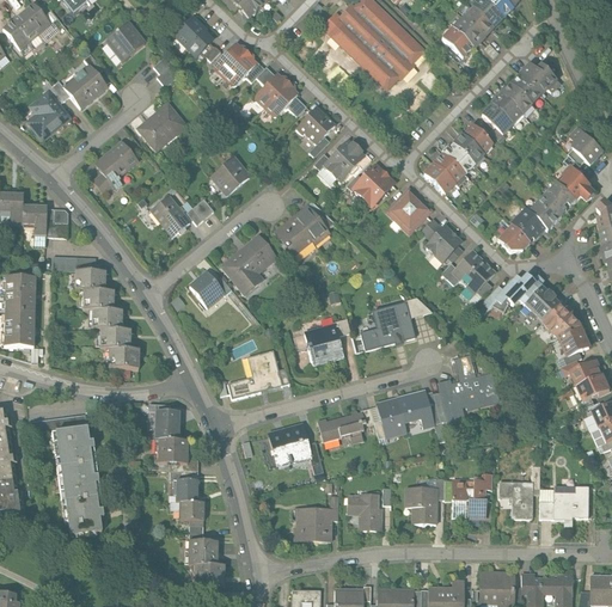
[(63,0),(73,12),(86,0),(63,0)]
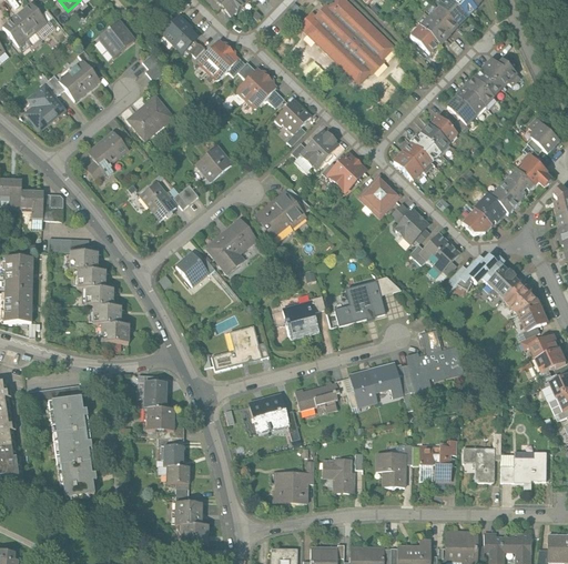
[(212,0),(230,17),(241,4),(235,0),(212,0)]
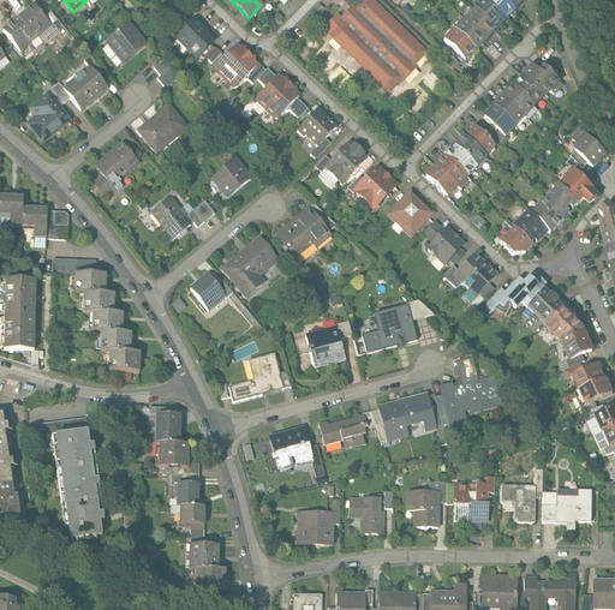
[(428,49),(375,0),(358,0),(354,4),(353,3),(338,18),(340,19),(328,33),(389,90),(400,78),(402,79),(418,64),(416,63),(428,49)]
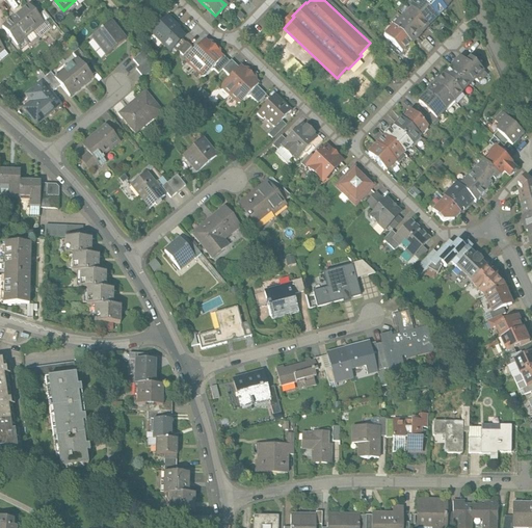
[(437,16),(420,0),(414,0),(408,5),(409,6),(429,25),(437,16)]
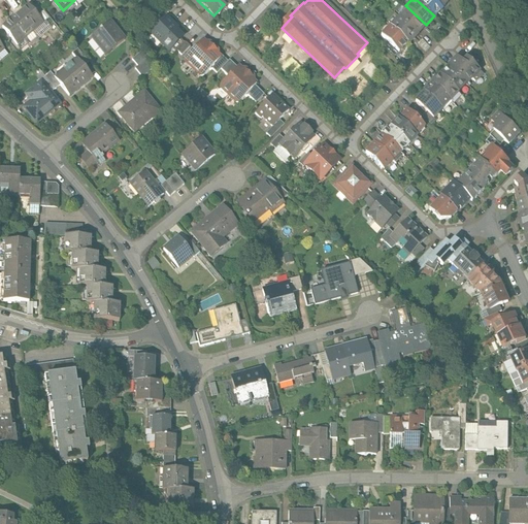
[(443,6),(436,0),(417,0),(434,15),(443,6)]
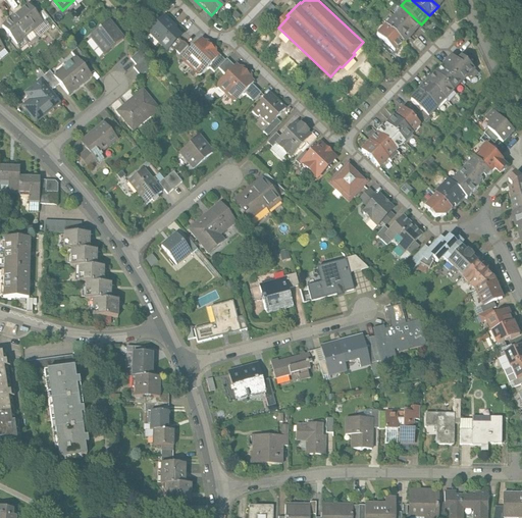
[(28,1),(14,11),(30,31),(43,19),(28,1)]
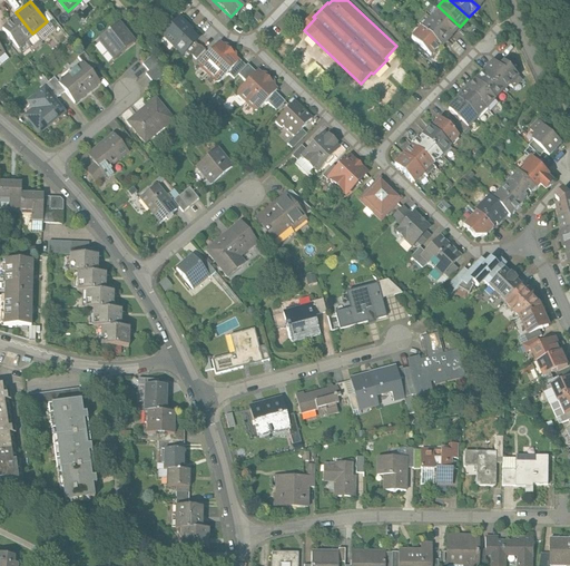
[(451,36),(460,27),(439,7),(430,16),(451,36)]
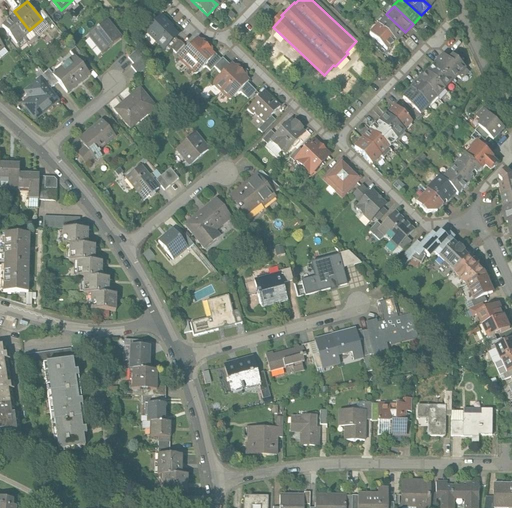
[(14,11),(0,22),(16,41),(29,30),(14,11)]
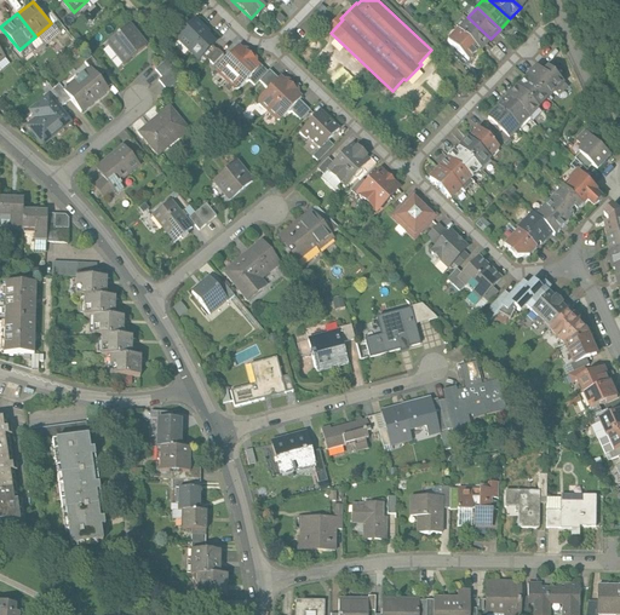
[(174,35),(197,58),(217,39),(210,32),(210,28),(195,15),(174,35)]
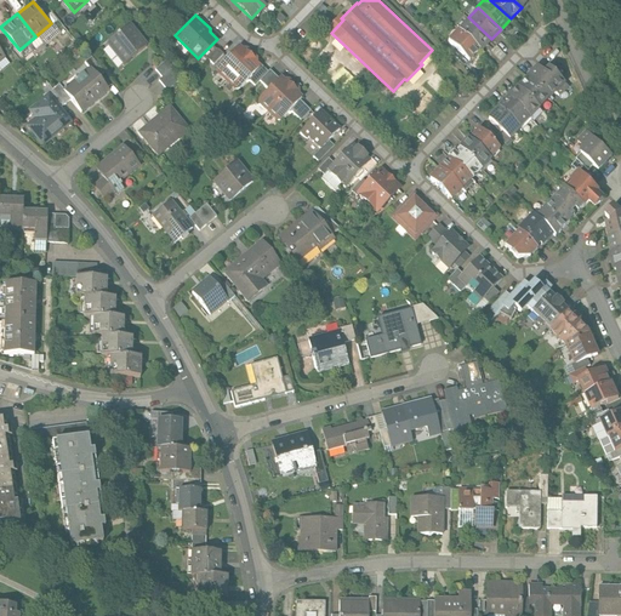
[(482,50),(491,39),(468,17),(457,28),(480,49),(482,50)]
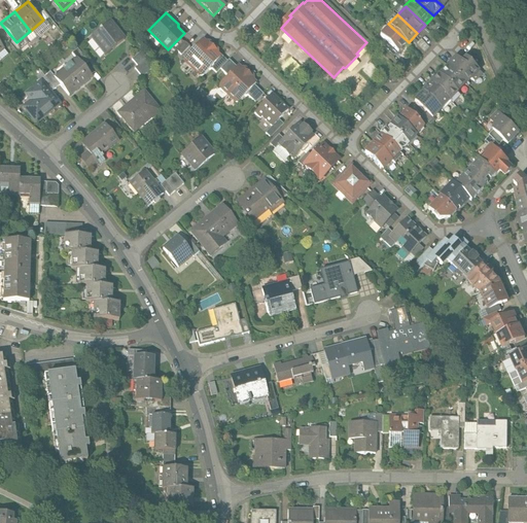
[(110,18),(89,36),(104,54),(126,35),(110,18)]
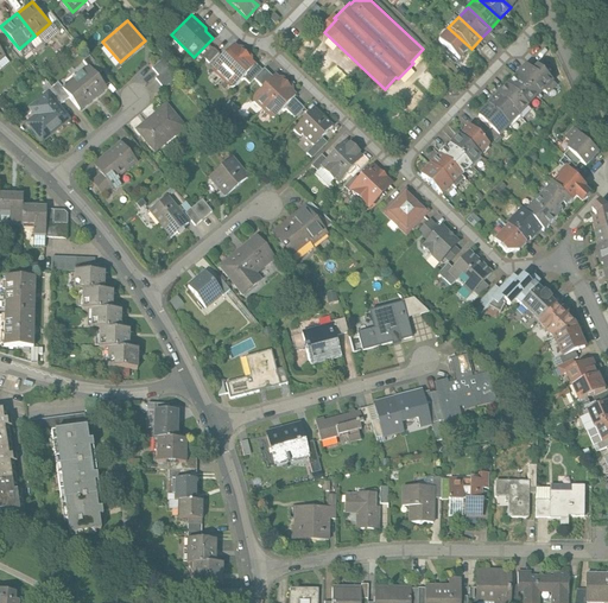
[(470,48),(448,27),(438,37),(460,58),(470,48)]
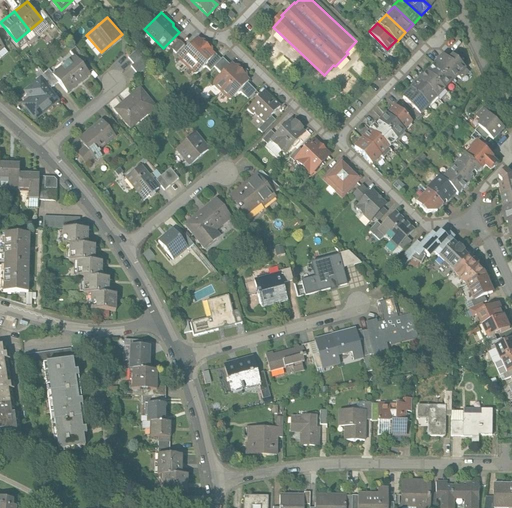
[(199,37),(197,34),(178,54),(178,57),(186,65),(208,40),(203,37),(199,37)]
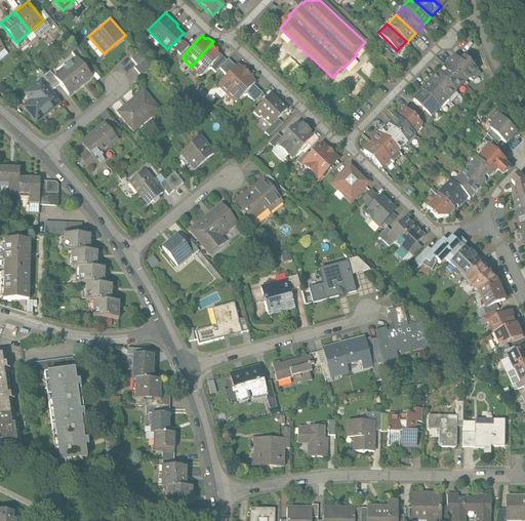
[(185,38),(175,47),(180,51),(189,42),(185,38)]
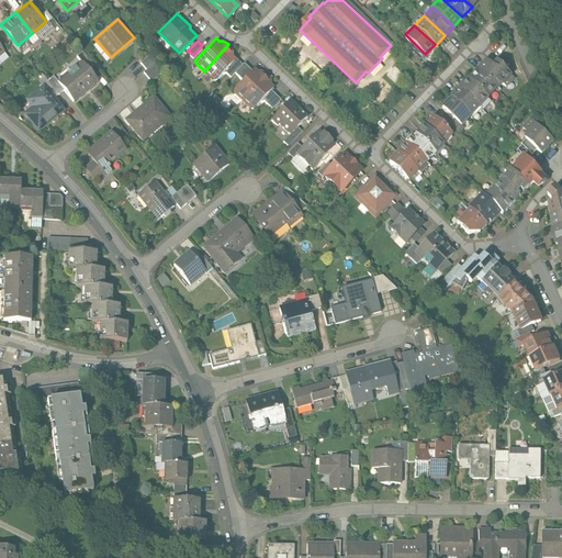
[(233,49),(228,44),(204,71),(212,78),(215,78),(224,68),(236,56),(233,54),(233,49)]
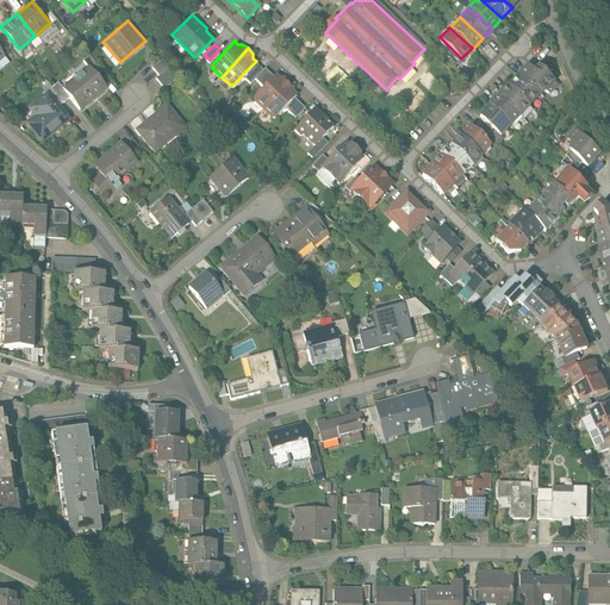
[(82,58),(87,63),(95,74),(101,68),(88,54),(82,58)]
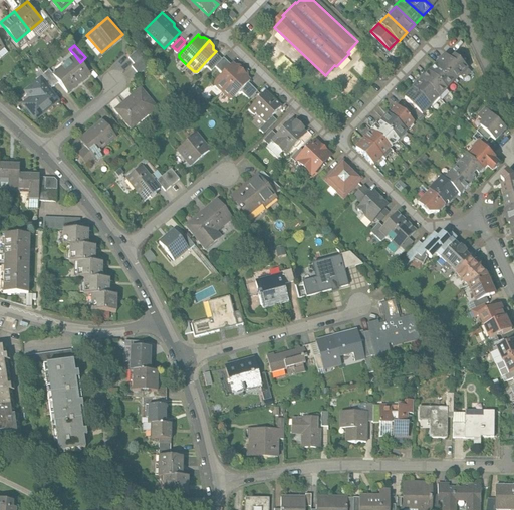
[(129,54),(135,61),(145,51),(139,45),(129,54)]
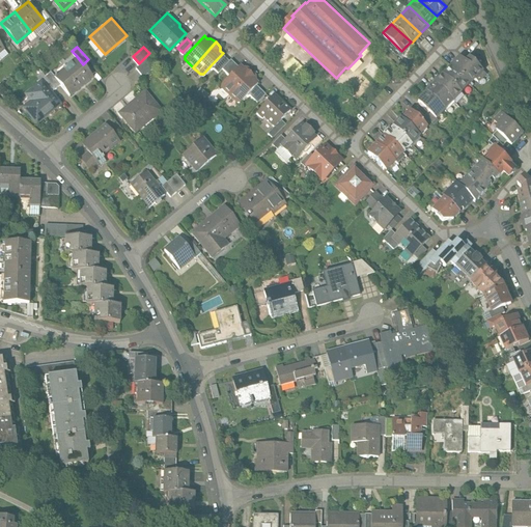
[(223,53),(212,64),(218,71),(222,65),(229,74),(239,64),(230,57),(229,58),(223,53)]
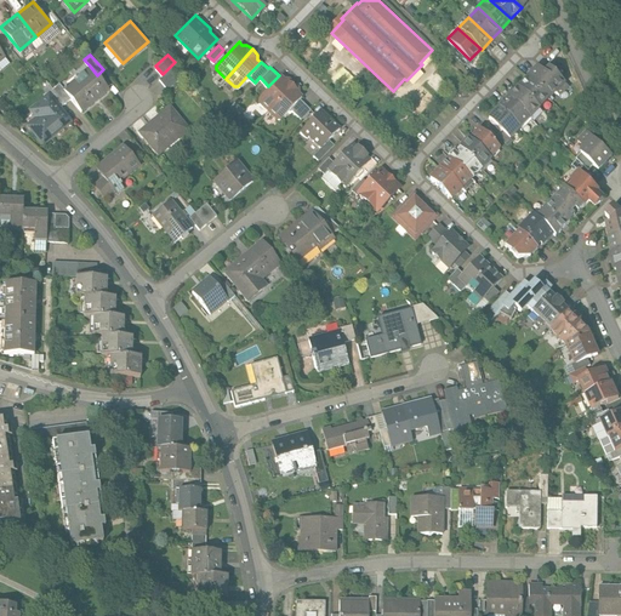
[(536,63),(527,74),(550,97),(565,81),(548,66),(543,70),(536,63)]
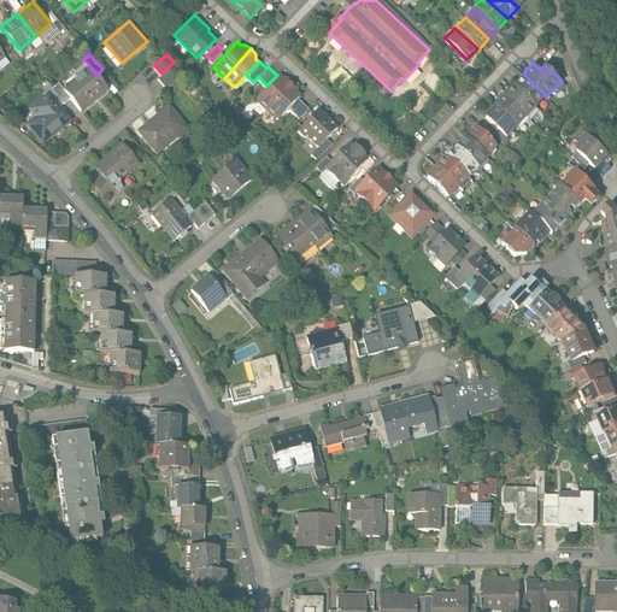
[(88,64),(62,87),(69,96),(81,111),(107,88),(97,75),(88,64)]
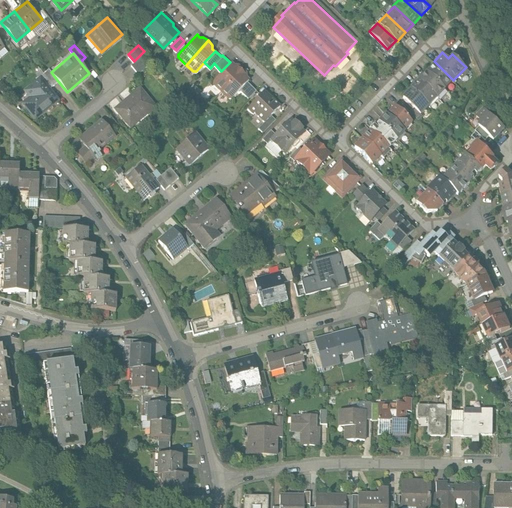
[(234,63),(231,61),(230,62),(221,71),(212,81),(212,83),(220,90),(243,67),(238,63),(234,63)]
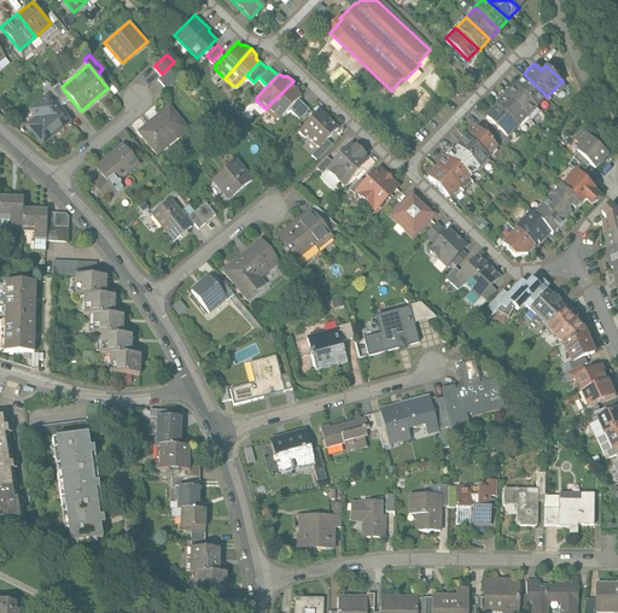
[(524,74),(514,83),(538,106),(547,97),(524,74)]
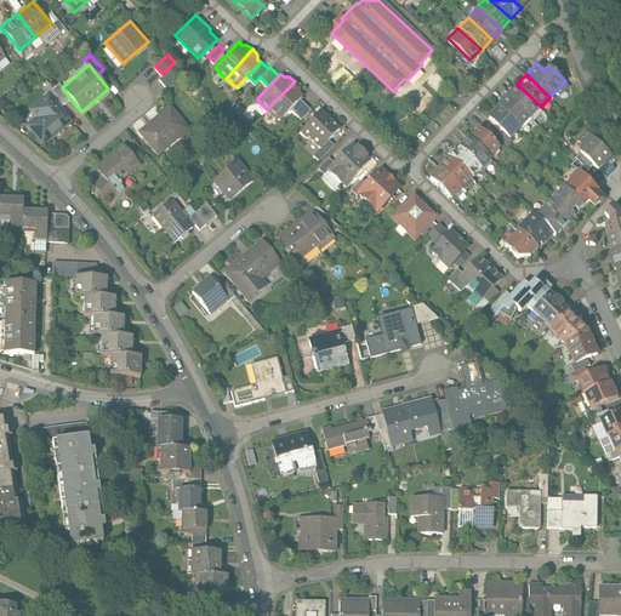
[(300,86),(295,81),(267,109),(275,118),(279,118),(290,107),(300,97),(302,93),(300,91),(300,86)]
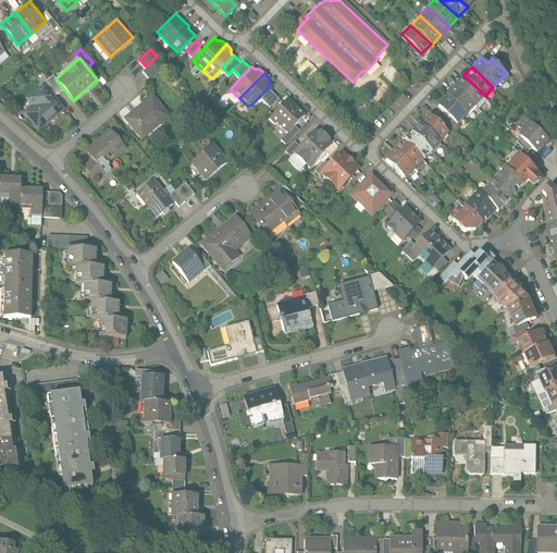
[(62,87),(56,78),(51,74),(42,82),(53,95),(62,87)]
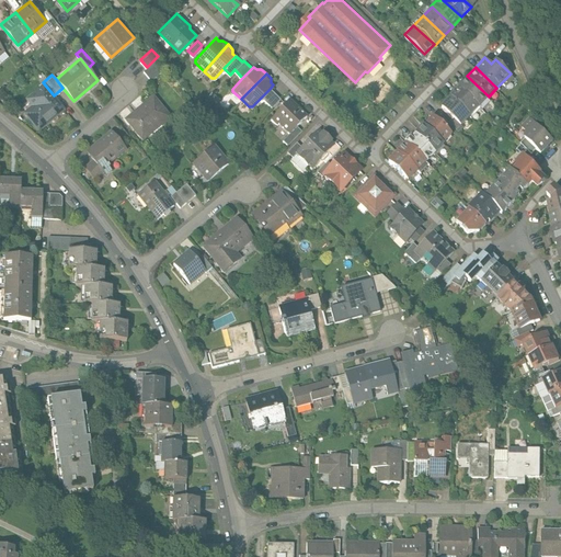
[(467,76),(458,86),(480,105),(489,97),(467,76)]
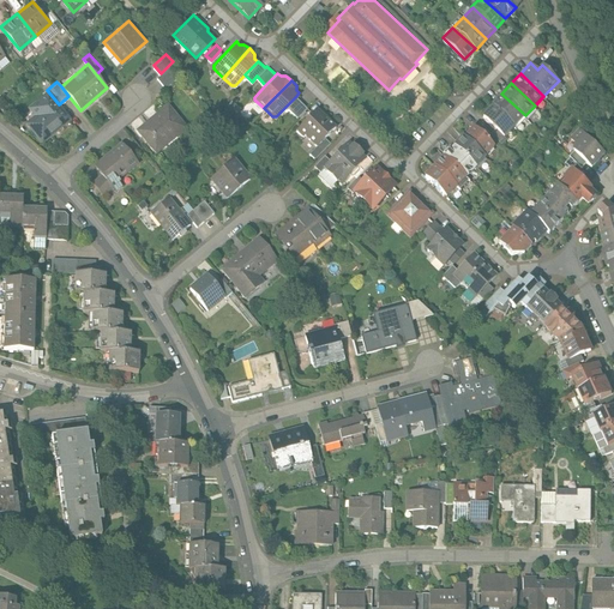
[(59,104),(47,90),(26,108),(32,115),(24,122),(41,143),(71,118),(59,104)]
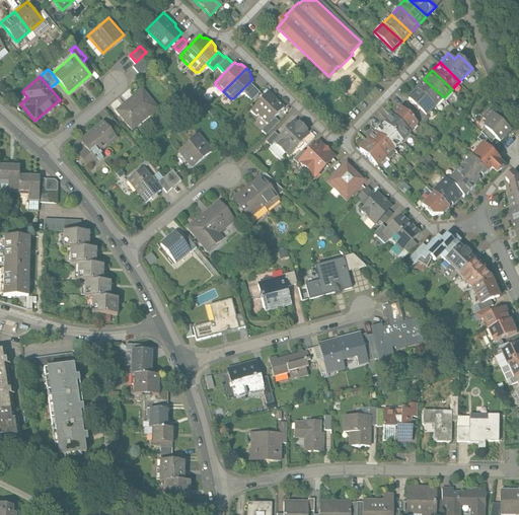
[(424,79),(416,87),(435,106),(444,97),(424,79)]
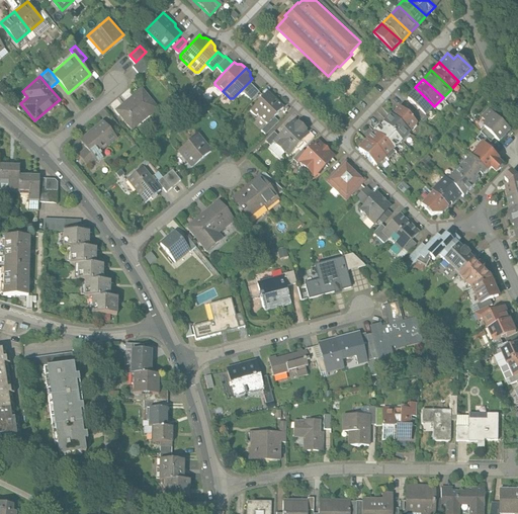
[(259,89),(250,81),(242,89),(251,98),(259,89)]
